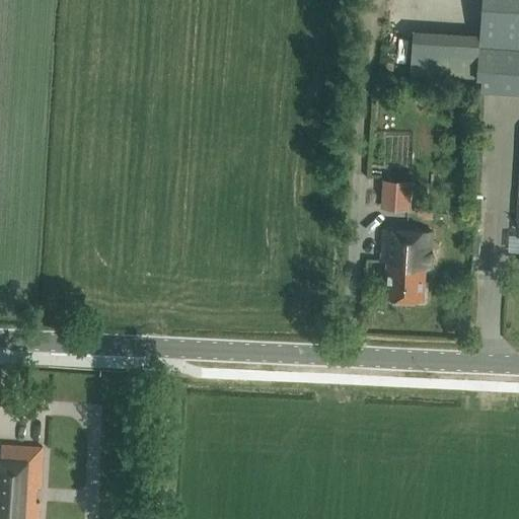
[(518,0),(479,0),(477,36),(411,32),(408,70),(482,75),(482,82),(518,84),(518,0)]
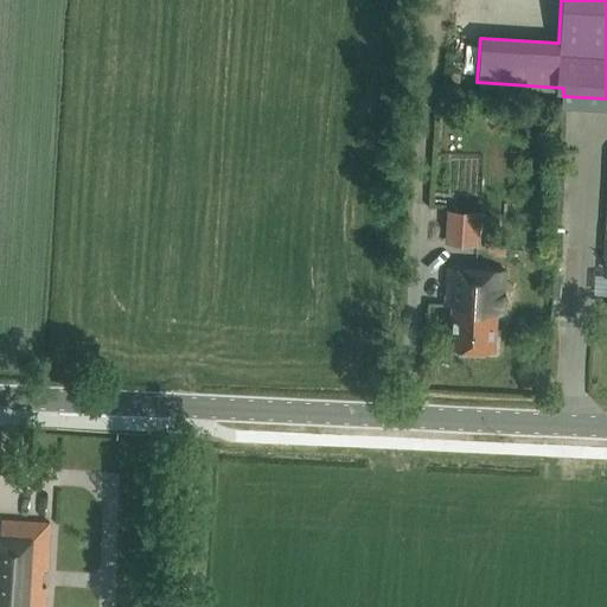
[(480,246),(483,211),(447,209),(445,243),(480,246)]
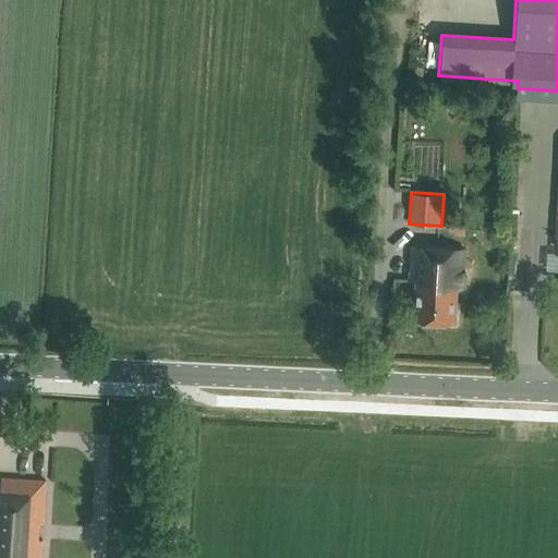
[(460,289),(462,249),(410,246),(409,280),(415,280),(414,319),(452,320),(453,289),(460,289)]
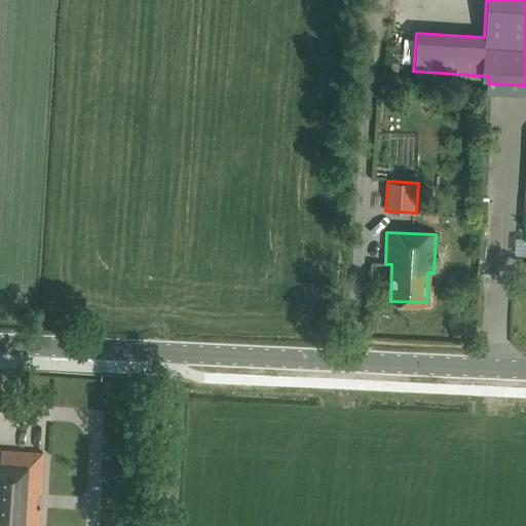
[(43,453),(1,450),(0,458),(0,525),(38,525),(40,508),(36,508),(36,495),(41,495),(43,453)]
